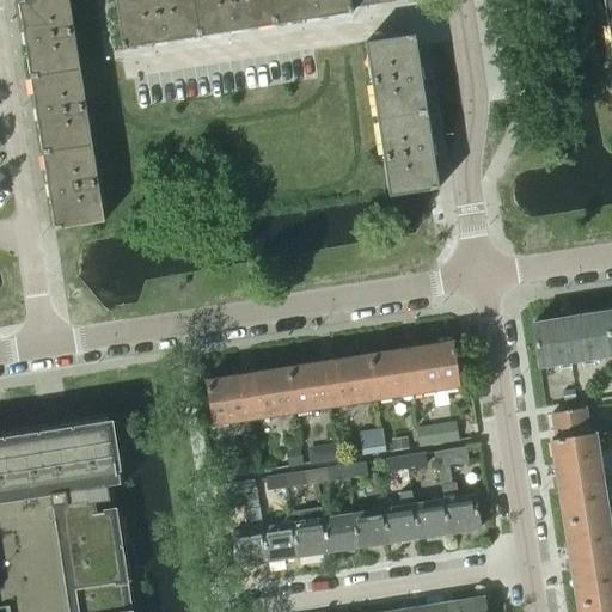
[(23,0),(16,1),(28,78),(78,71),(66,0),(23,0)]
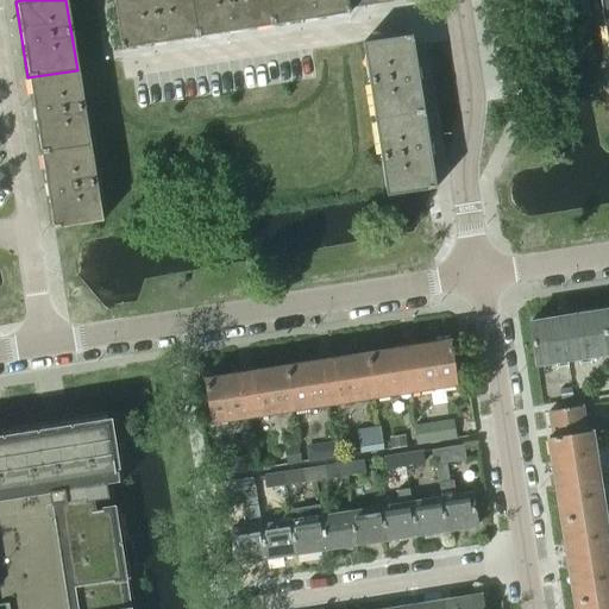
[(198,38),(190,0),(114,0),(113,0),(120,50),(198,38)]
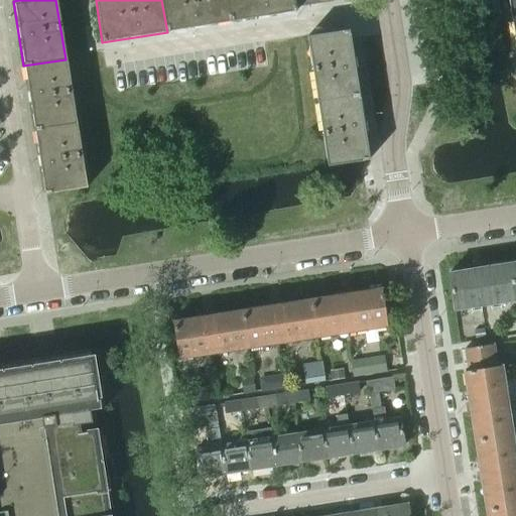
[(227,0),(161,0),(167,32),(231,22),(227,0)]
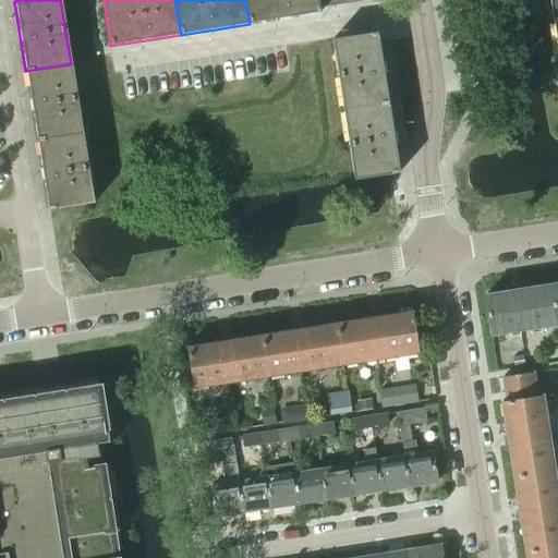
[(317,0),(245,0),(250,24),(319,13),(319,9),(317,0)]
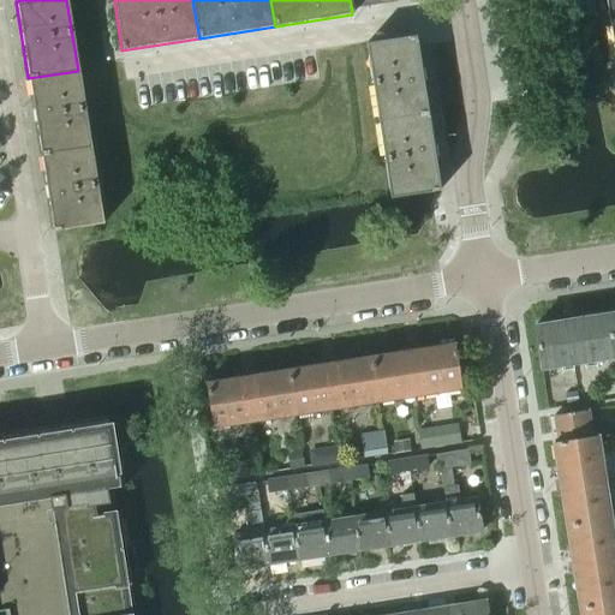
[(365,45),(377,121),(428,114),(416,36),(365,45)]
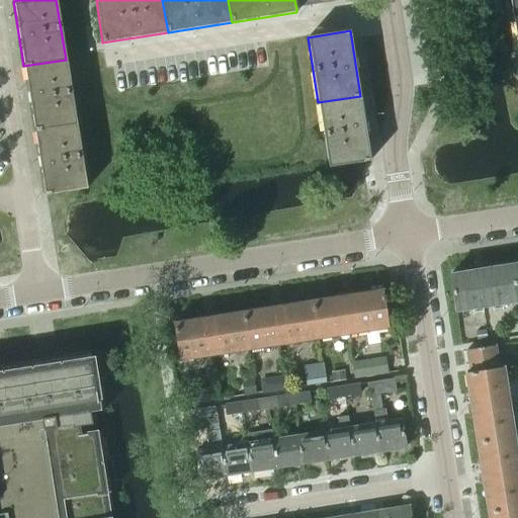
[(23,66),(34,131),(76,123),(66,60),(23,66)]
